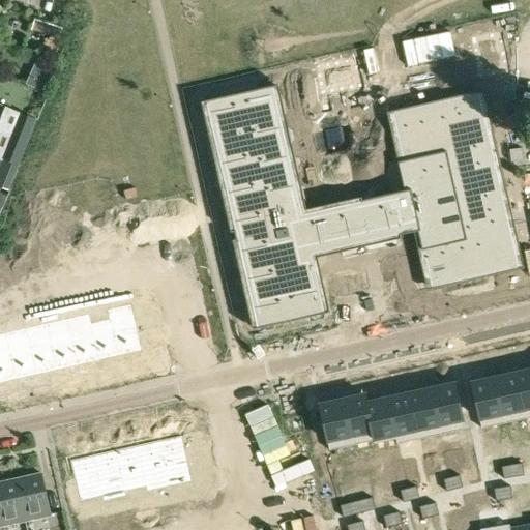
[(42,31),(62,35),(64,24),(45,21),(42,31)]
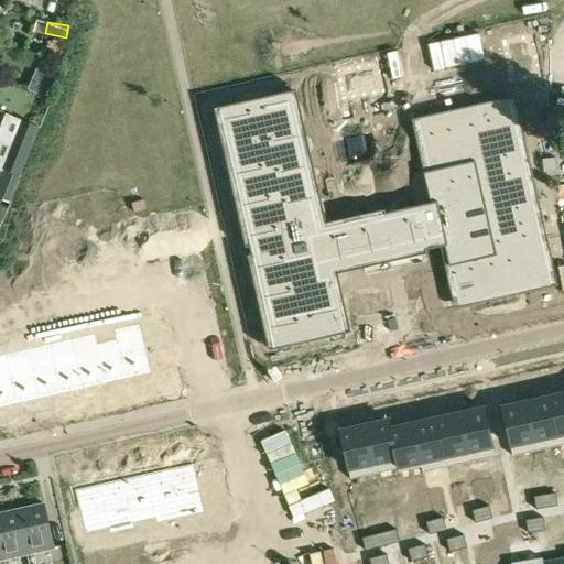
[(538,76),(532,44),(532,43),(531,42),(530,41),(529,40),(528,39),(527,39),(524,39),(523,39),(505,42),(505,44),(511,80),(538,76)]
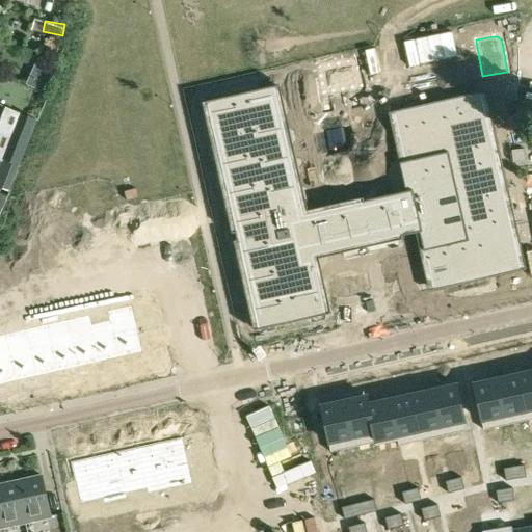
[(350,61),(349,62),(320,68),(321,75),(324,92),(353,87),(361,85),(357,68),(357,67),(356,65),(355,64),(354,63),(353,62),(352,62),(350,61)]
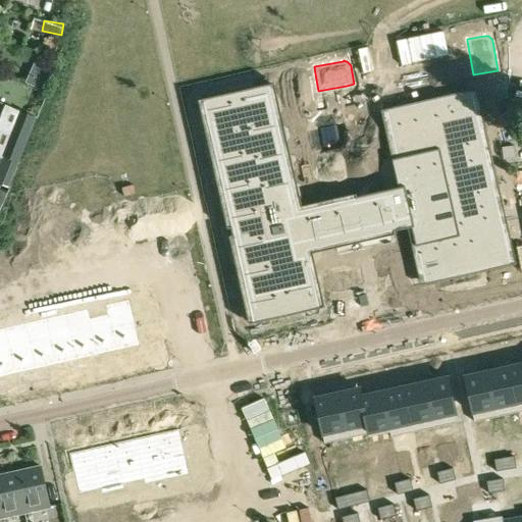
[(195,93),(246,316),(314,301),(301,243),(405,219),(417,277),(510,257),(491,179),(496,178),(482,119),(478,119),(470,82),(377,102),(396,179),(292,203),(263,76),(195,93)]
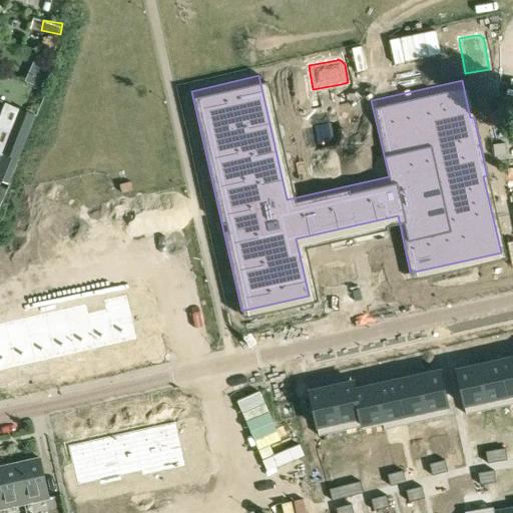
[(19,108),(10,130),(27,137),(36,114),(19,108)]
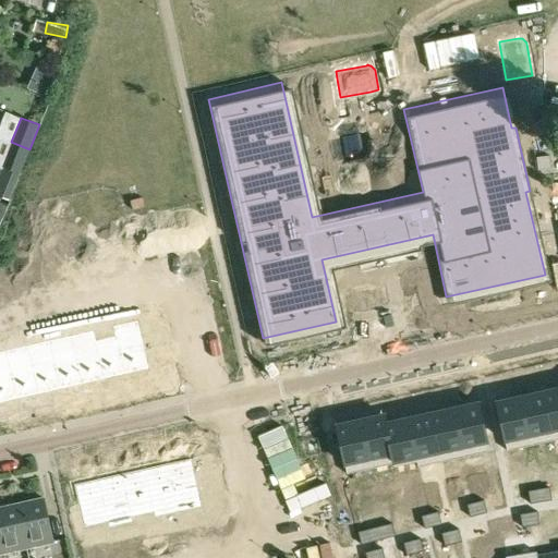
[(11,142),(2,167),(20,174),(21,172),(28,149),(11,142)]
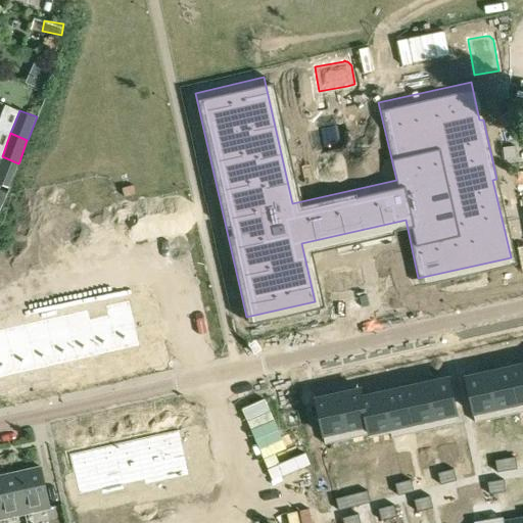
[(517,158),(515,146),(503,147),(505,159),(517,158)]
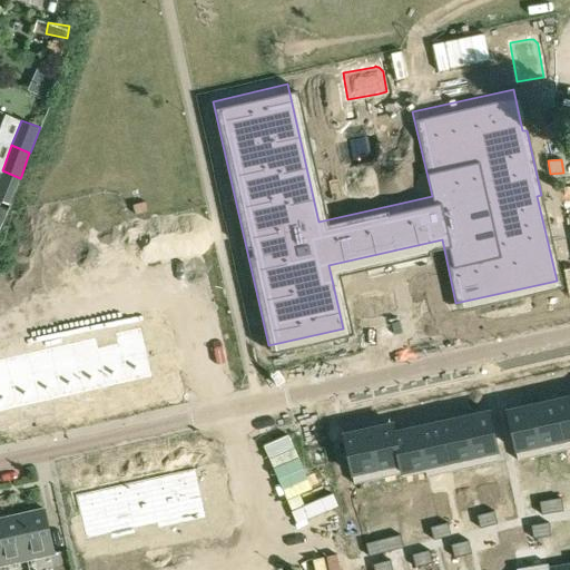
[(2,172),(0,175),(0,202),(5,204),(17,178),(2,172)]
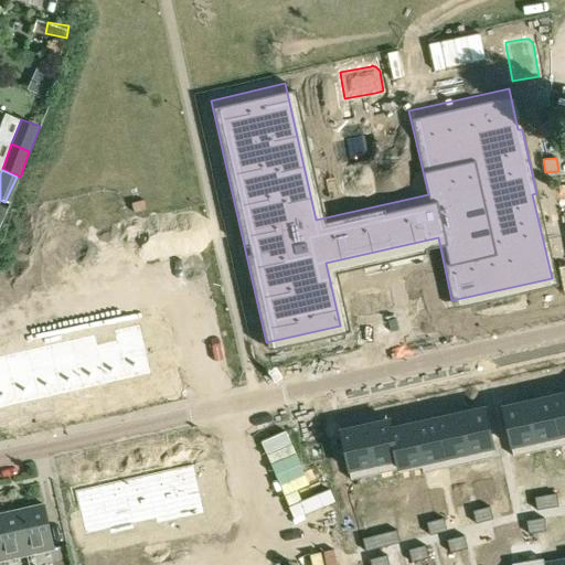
[(142,336),(118,341),(127,380),(151,374),(142,336)]
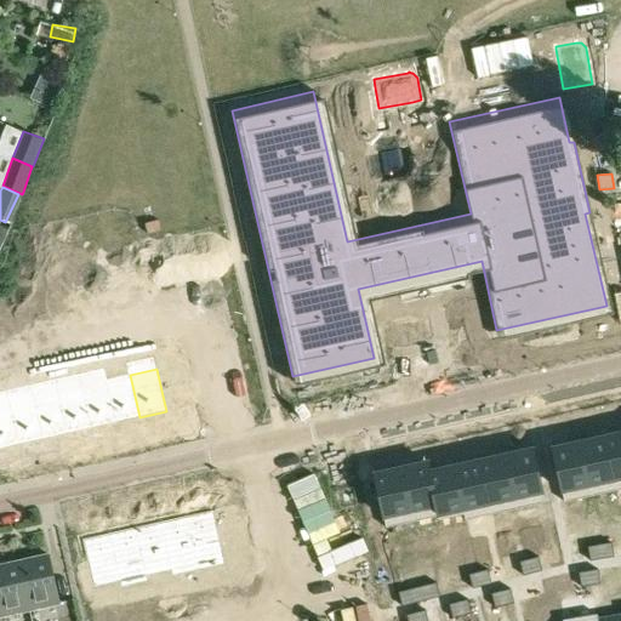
[(130,375),(106,381),(115,423),(140,417),(130,375)]
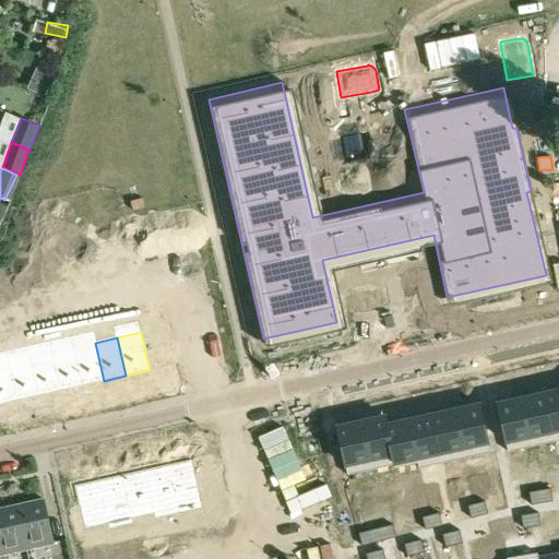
[(95,343),(73,347),(82,385),(104,381),(95,343)]
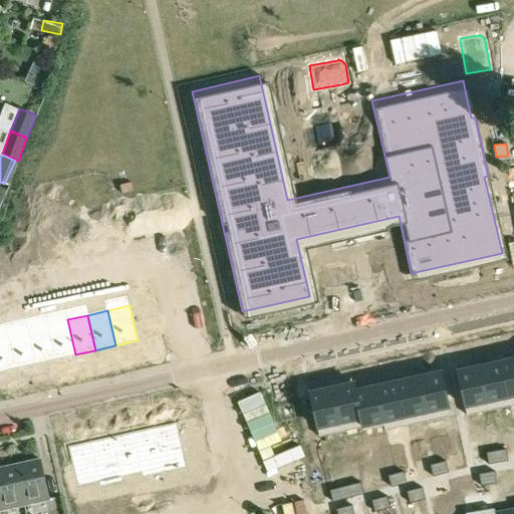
[(67,319),(47,324),(55,359),(75,354),(67,319)]
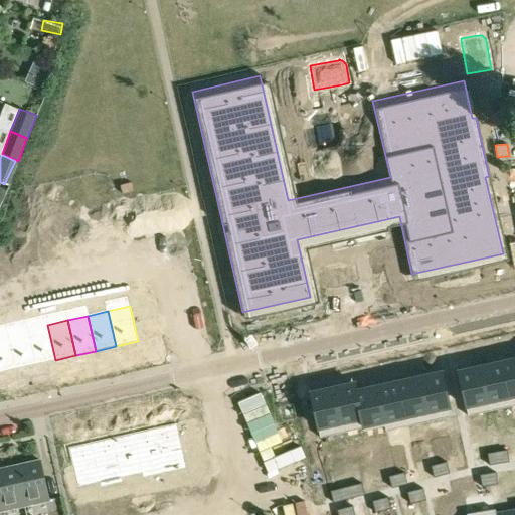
[(47,325),(27,329),(35,364),(55,360),(47,325)]
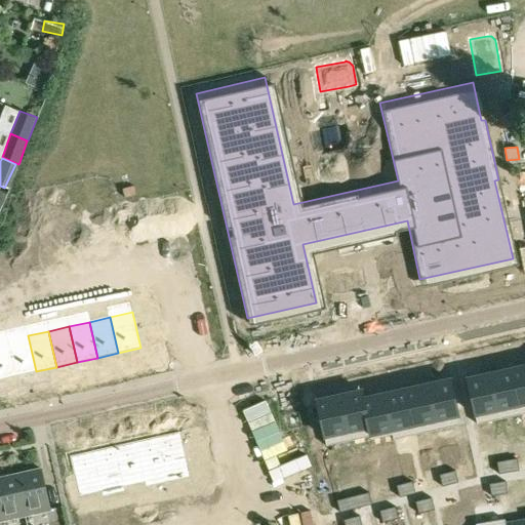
[(28,335),(7,340),(15,376),(36,371),(28,335)]
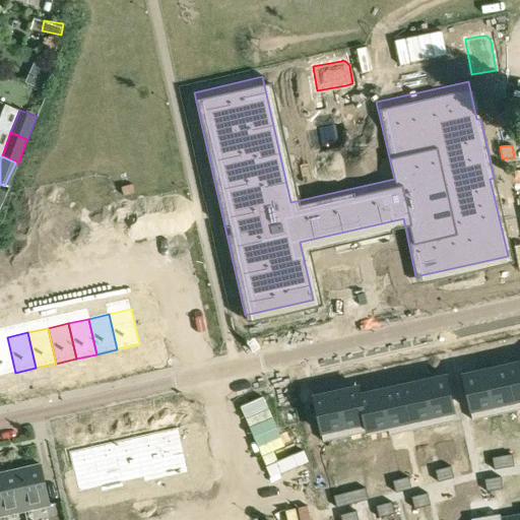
[(7,337),(0,338),(0,376),(15,373),(7,337)]
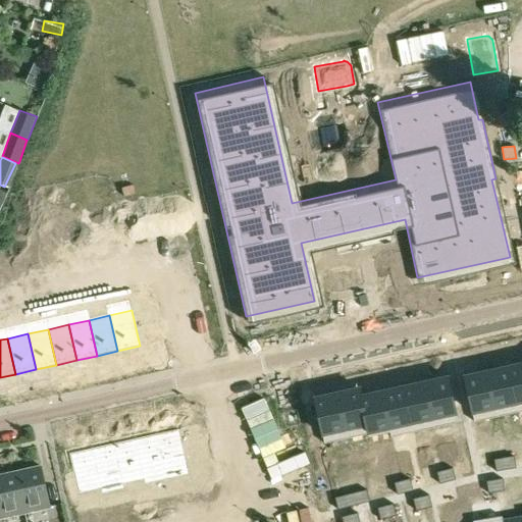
[(521,363),(509,366),(516,402),(521,401),(521,363)]
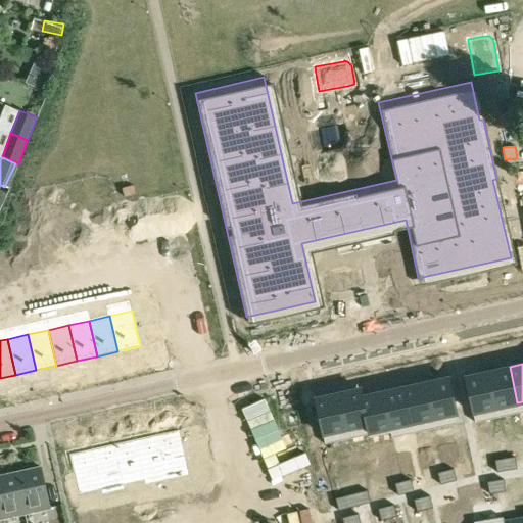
[(510,367),(487,372),(495,408),(517,402),(510,367)]
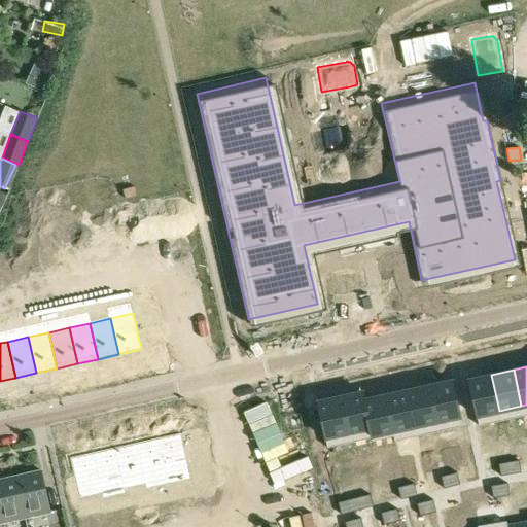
[(491,375),(468,380),(477,416),(499,411),(491,375)]
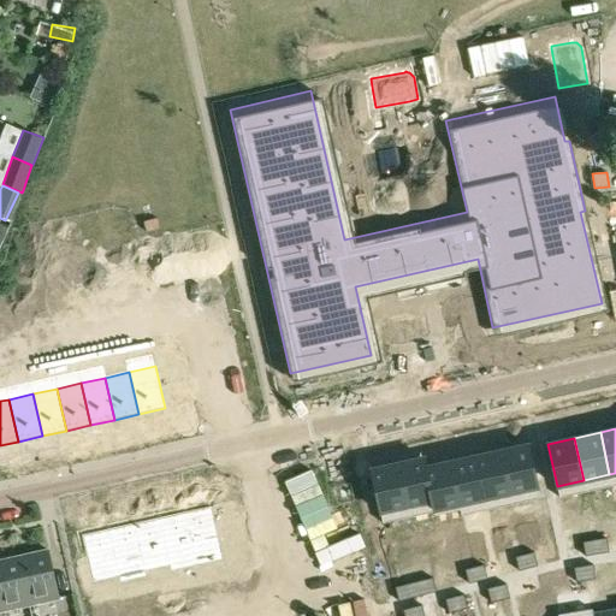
[(528,444),(502,450),(511,492),(538,486),(528,444)]
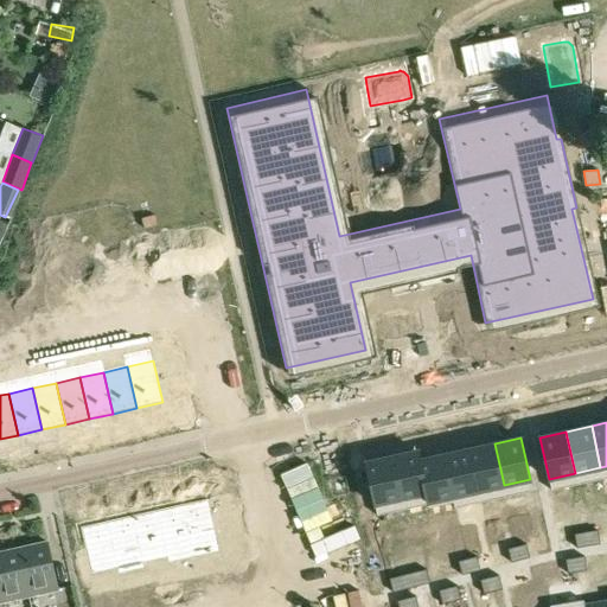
[(494,443),(470,449),(478,491),(504,485),(494,443)]
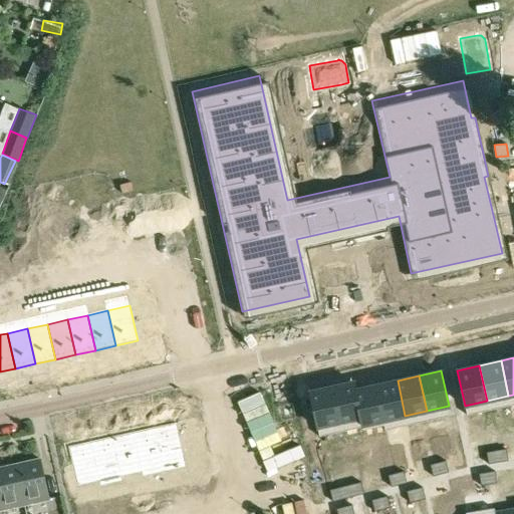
[(398,380),(375,386),(383,421),(405,416),(398,380)]
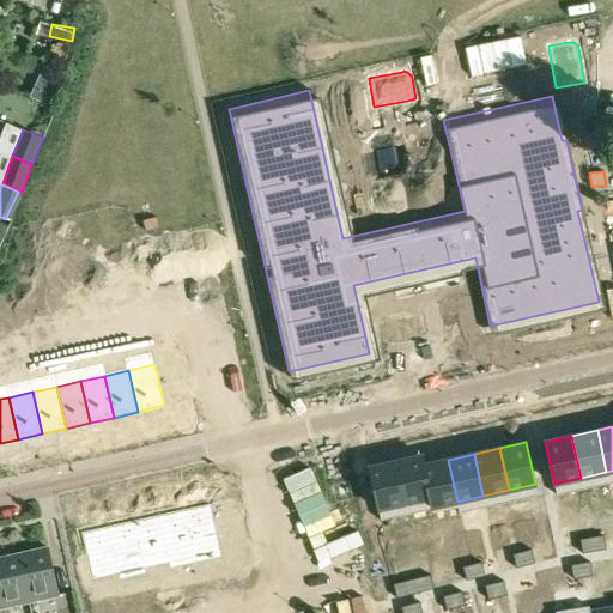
[(420,456),(395,461),(405,504),(430,498),(423,466),(420,456)]
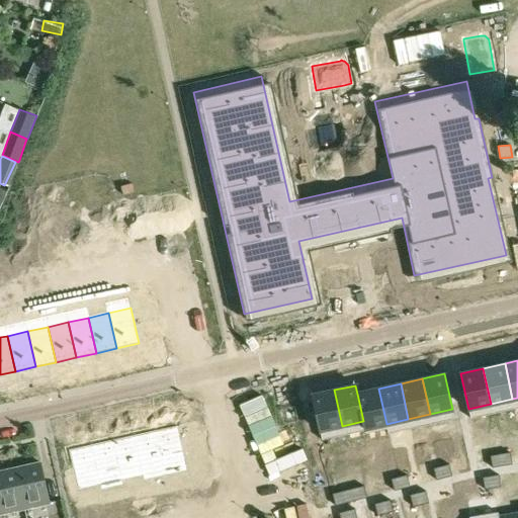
[(378,389),(357,394),(363,421),(365,429),(386,424),(378,389)]
